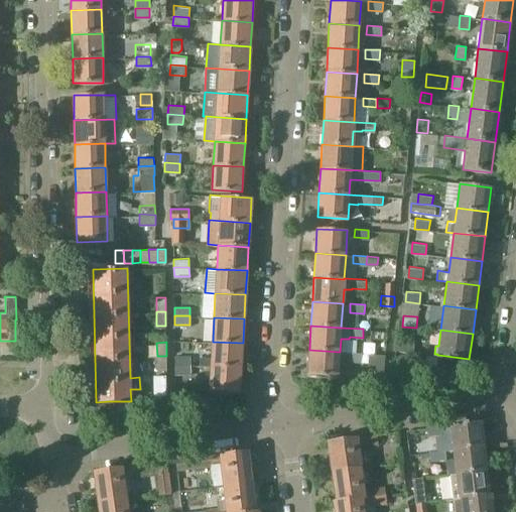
[(200,356),(200,365),(211,366),(241,367),(243,343),(213,342),(212,357),(200,356)]
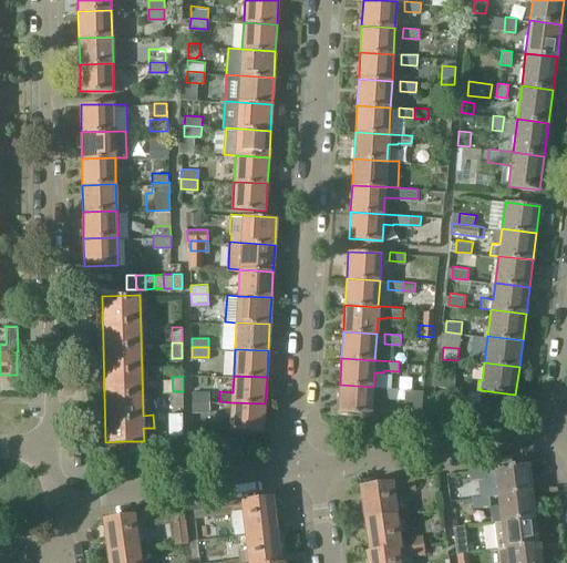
[(440,376),(439,385),(453,387),(454,377),(440,376)]
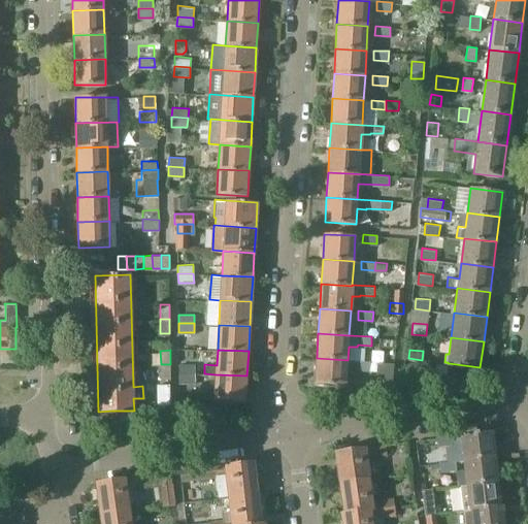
[(317,358),(315,384),(344,385),(345,385),(347,370),(356,371),(356,369),(369,370),(370,361),(348,360),(317,358)]
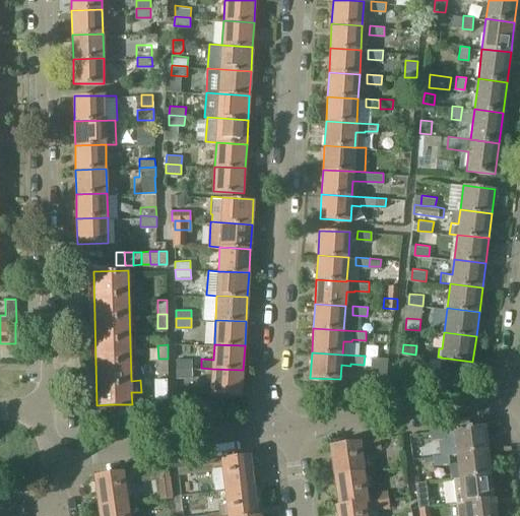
[(386,379),(388,358),(371,356),(369,377),(386,379)]
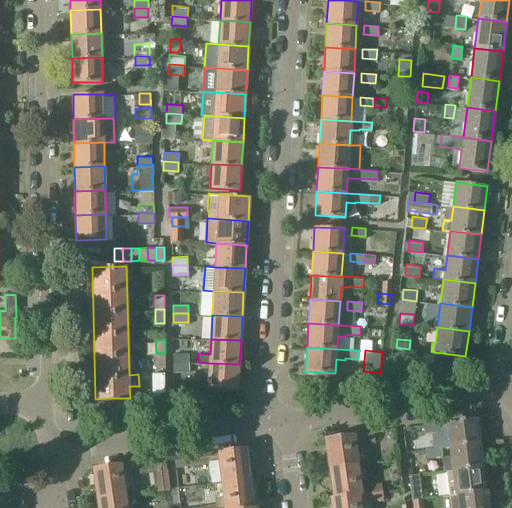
[(165,353),(156,353),(156,366),(165,366),(165,353)]
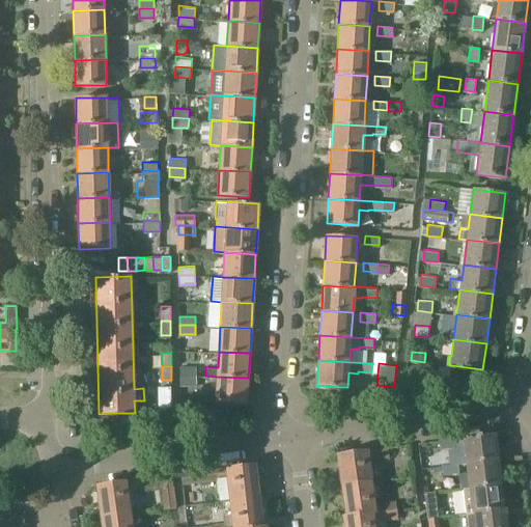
[(196,366),(180,366),(180,375),(196,375),(196,366)]
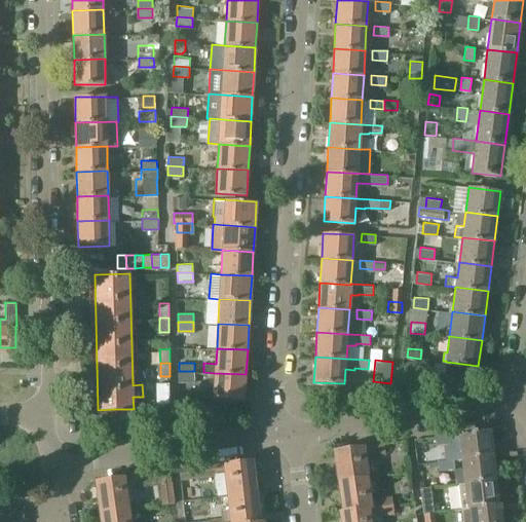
[(194,371),(179,371),(179,380),(194,380),(194,371)]
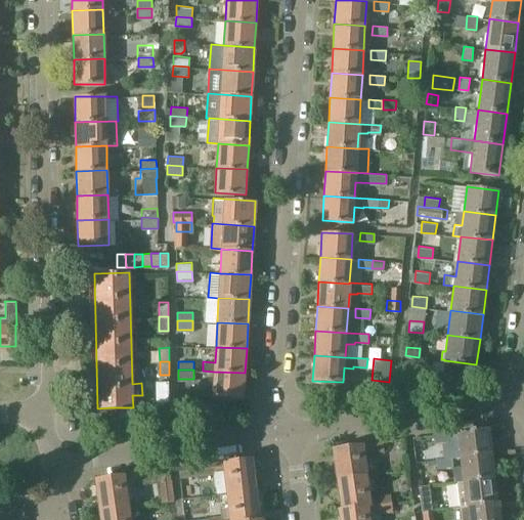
[(214,372),(213,396),(244,398),(244,397),(245,373),(214,372)]
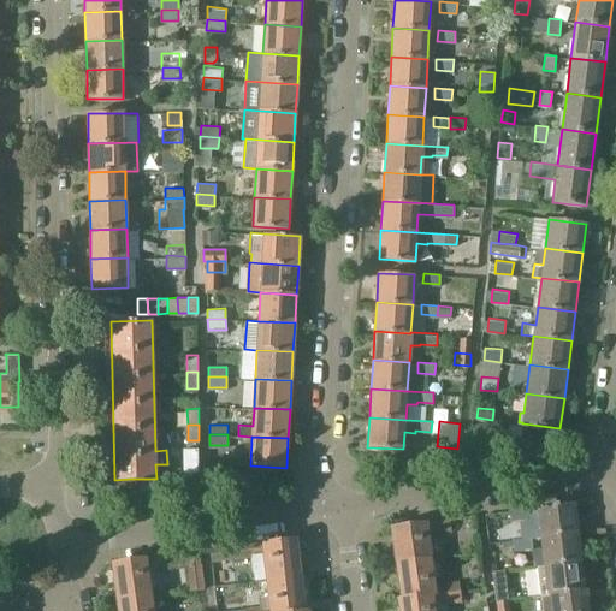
[(197,472),(197,448),(183,448),(183,472),(197,472)]
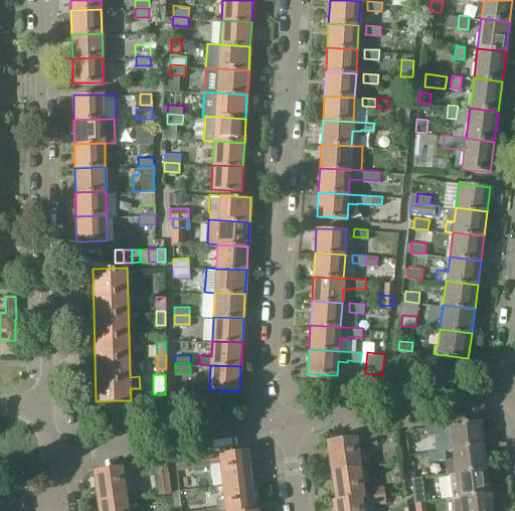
[(442,434),(434,435),(436,450),(444,449),(444,450),(452,449),(482,445),(479,419),(449,423),(441,424),(442,434)]
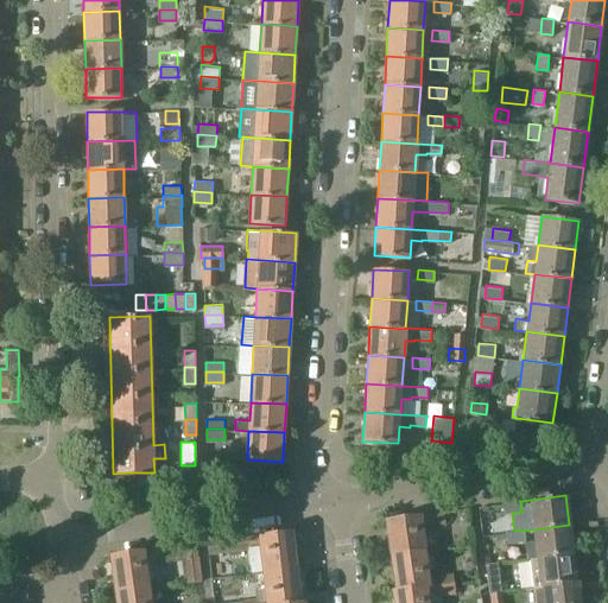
[(521,512),(520,501),(502,503),(504,513),(512,513),(521,512)]
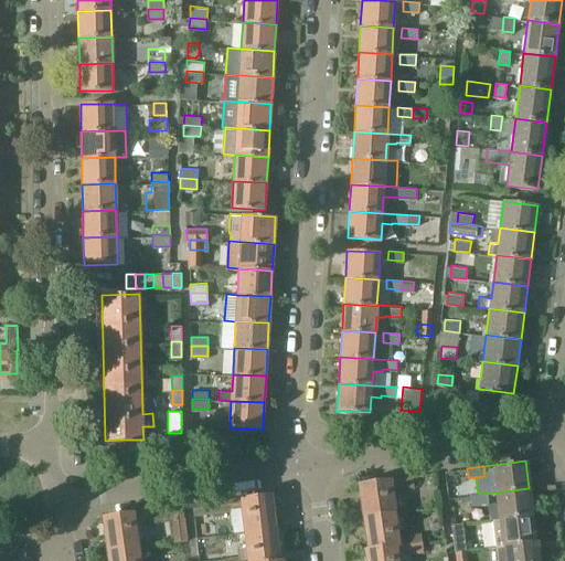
[(413,475),(398,476),(400,487),(414,485),(413,475)]
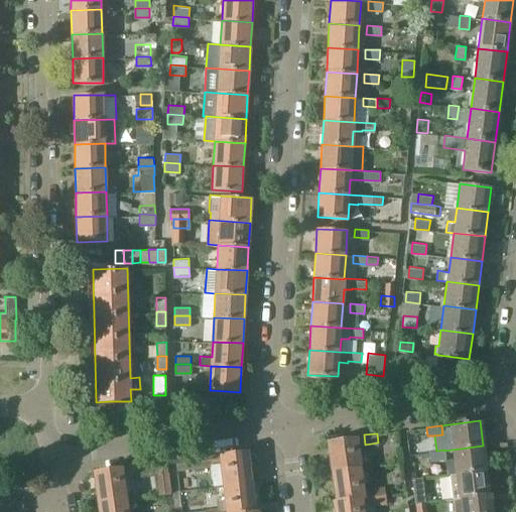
[(355,436),(328,440),(333,471),(360,468),(356,436),(355,436)]
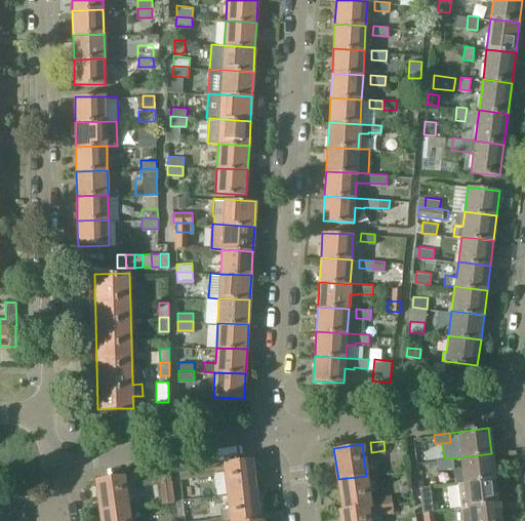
[(491,453),(460,457),(463,481),(463,482),(494,478),(491,453)]
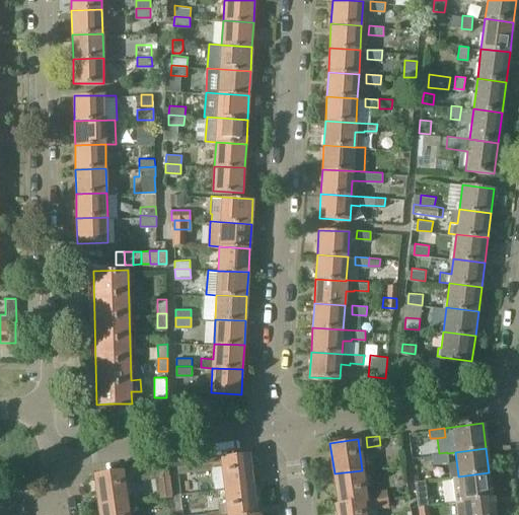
[(432,453),(433,463),(448,461),(447,452),(439,453),(432,453)]
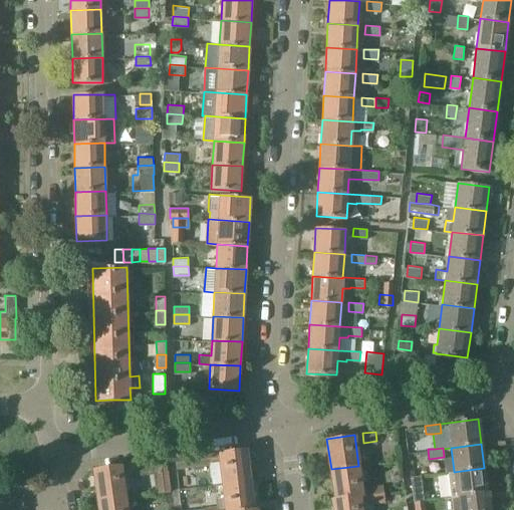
[(220,452),(219,452),(223,483),(250,480),(247,449),(246,449),(220,452)]
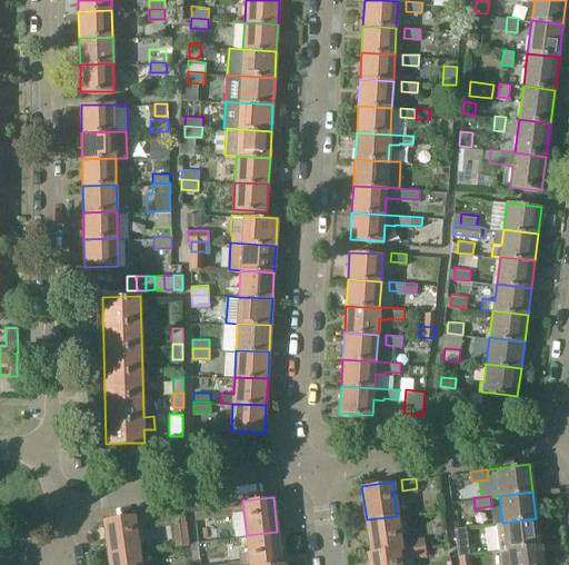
[(232,502),(193,506),(196,517),(235,512),(232,502)]
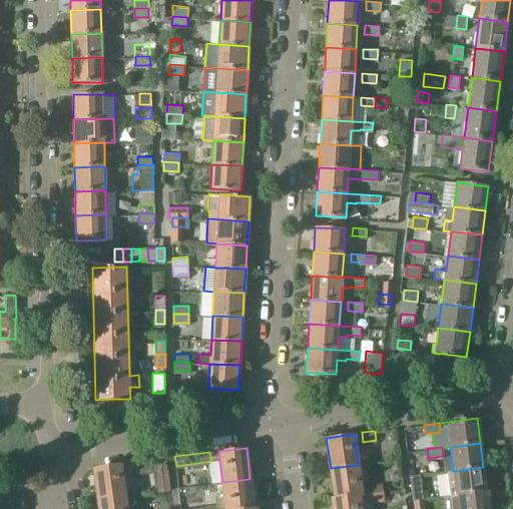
[(164,457),(129,461),(130,472),(166,468),(164,457)]
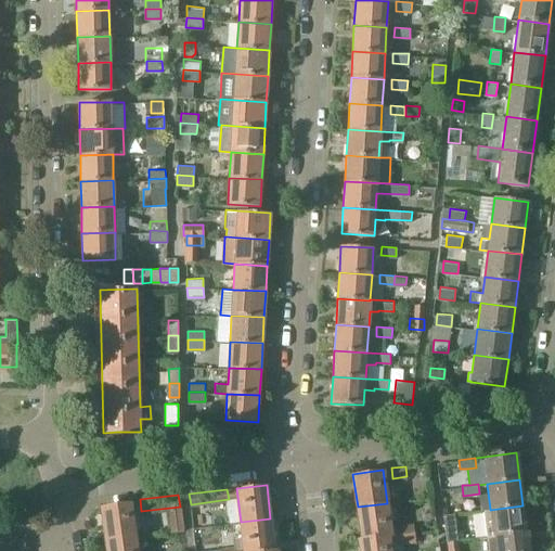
[(130,502),(101,507),(105,539),(136,535),(131,502),(130,502)]
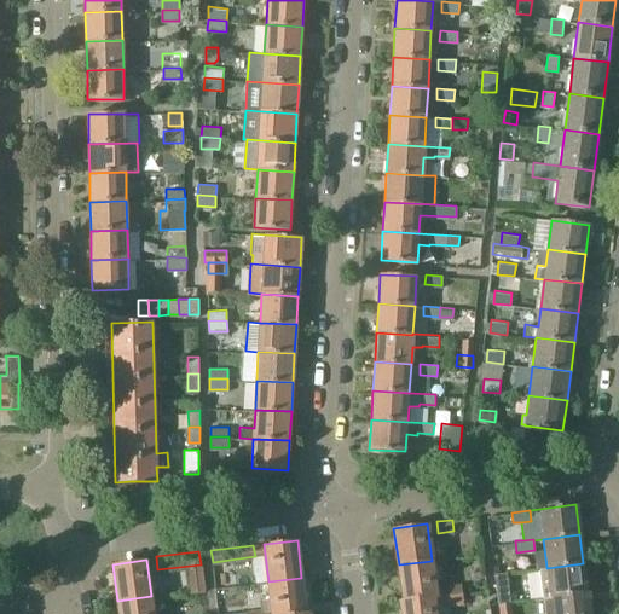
[(432,561),(399,565),(404,600),(404,601),(434,597),(434,598),(438,597),(432,561)]
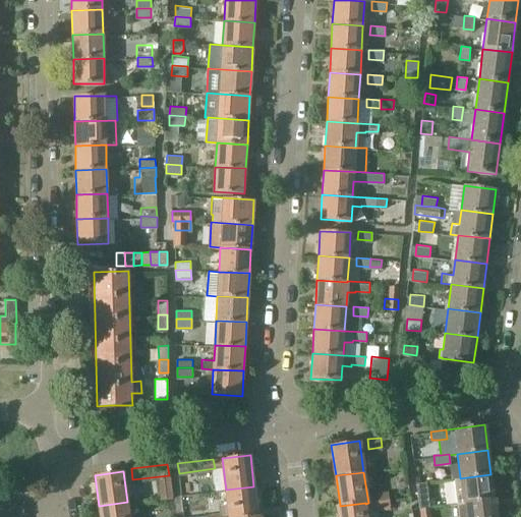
[(460,477),(454,478),(457,503),(494,499),(494,497),(490,474),(460,478),(460,477)]
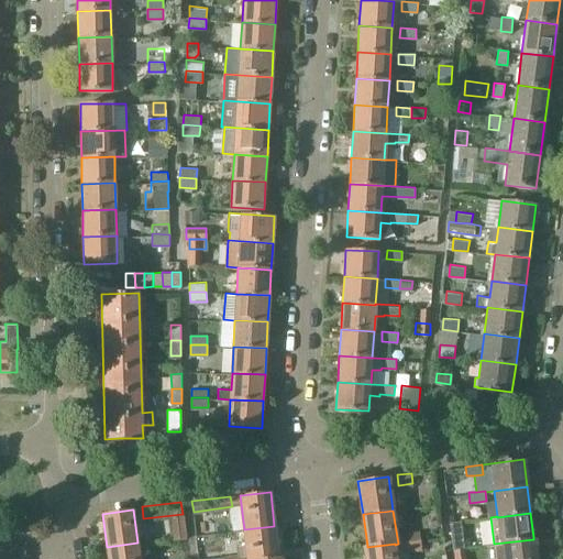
[(274,526),(244,529),(246,558),(273,558),(278,558),(278,557),(274,526)]
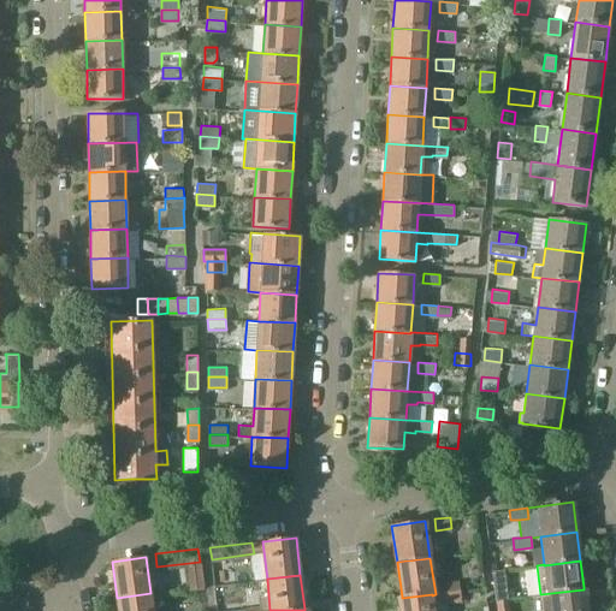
[(496,599),(507,598),(504,577),(492,579),(496,599)]
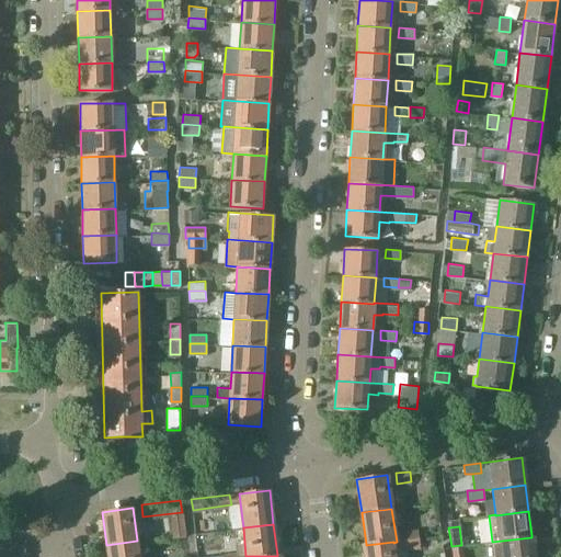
[(403,530),(404,540),(419,537),(418,529),(403,530)]
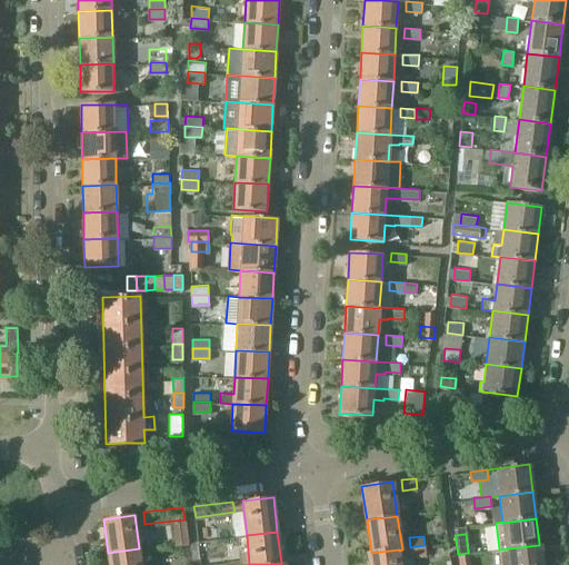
[(539,545),(499,549),(500,564),(542,564),(540,543),(539,543),(539,545)]
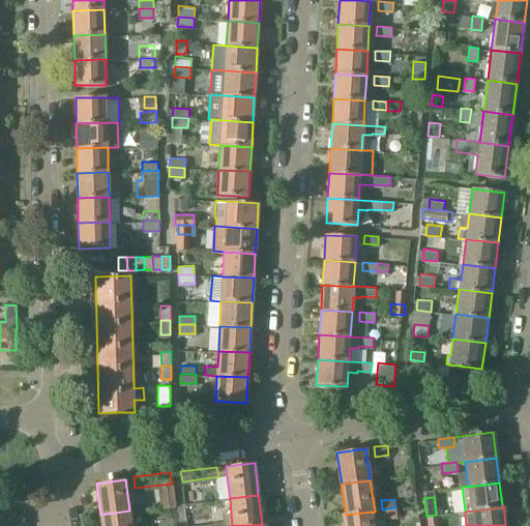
[(396,517),(395,507),(382,509),(384,519),(396,517)]
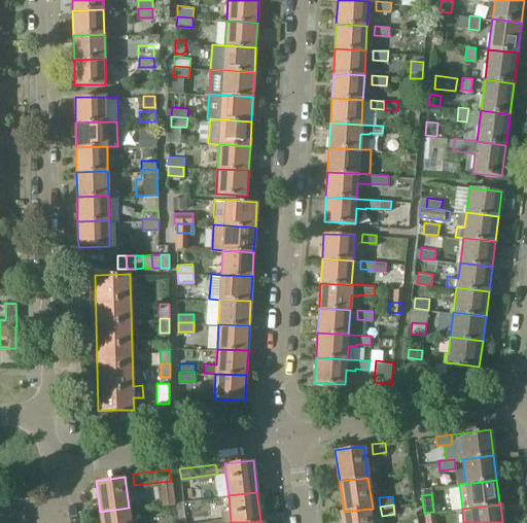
[(131,522),(129,508),(100,512),(101,522),(131,522)]
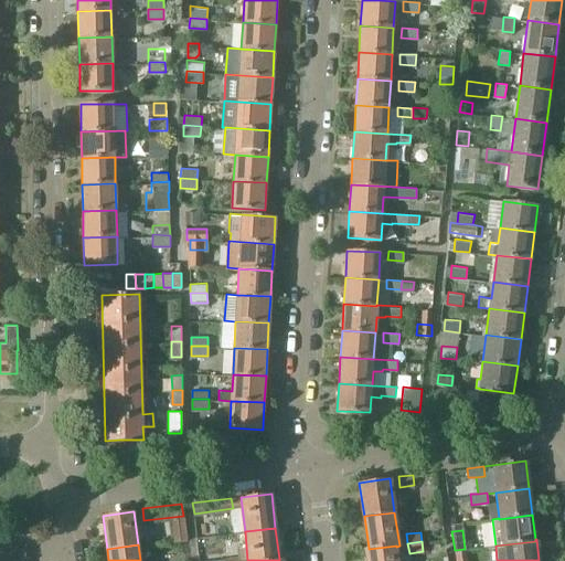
[(369,548),(365,548),(366,560),(397,560),(396,547),(396,546),(369,549),(369,548)]
